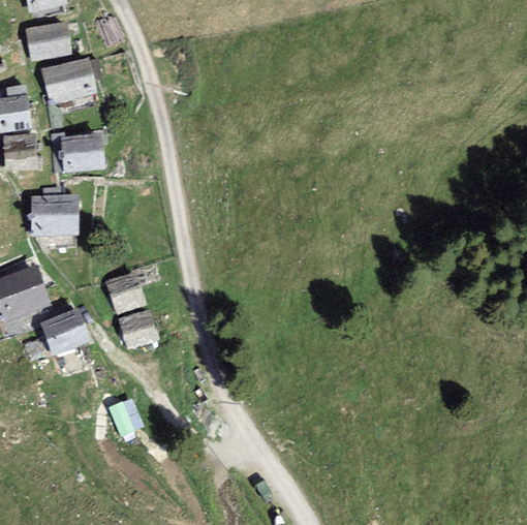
[(29,0),(32,12),(68,5),(66,0),(29,0)]
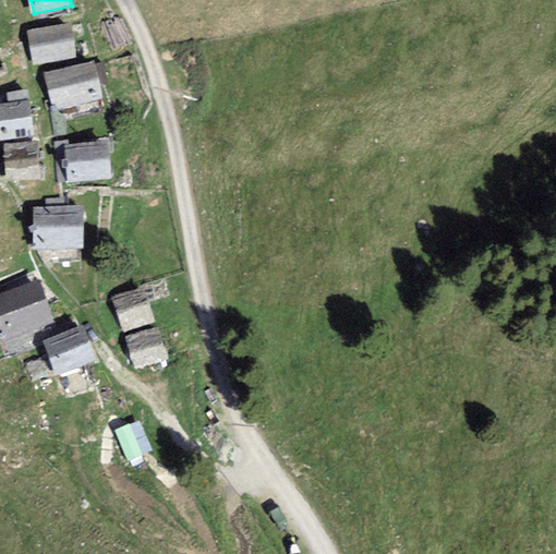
[(26,27),(26,63),(71,61),(69,25),(26,27)]
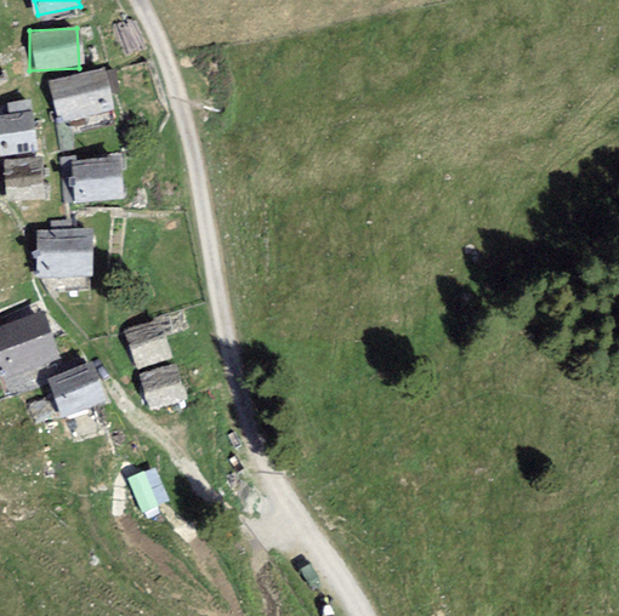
[(56,81),(56,123),(104,120),(103,80),(56,81)]
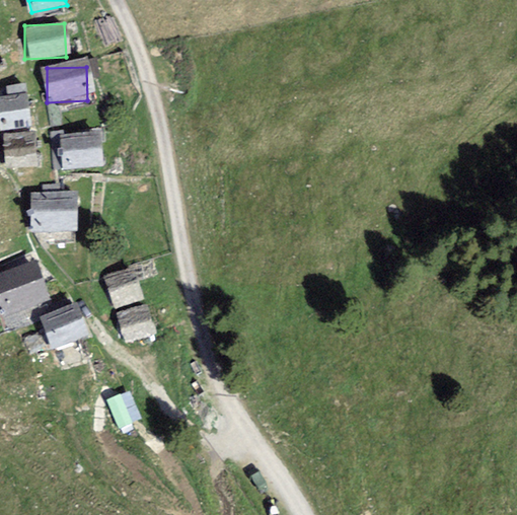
[(0,97),(0,109),(2,129),(30,127),(28,95),(0,97)]
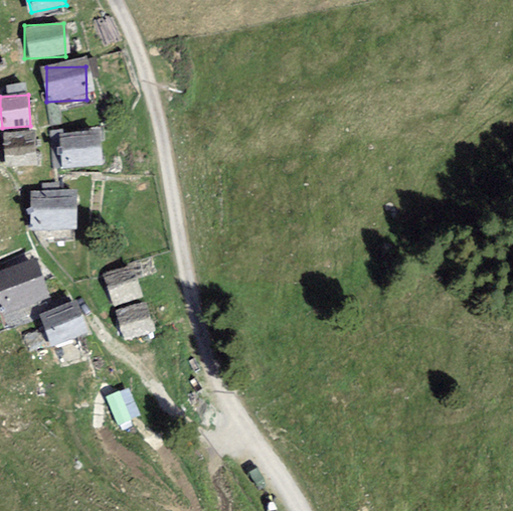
[(36,133),(4,136),(6,165),(38,162),(36,133)]
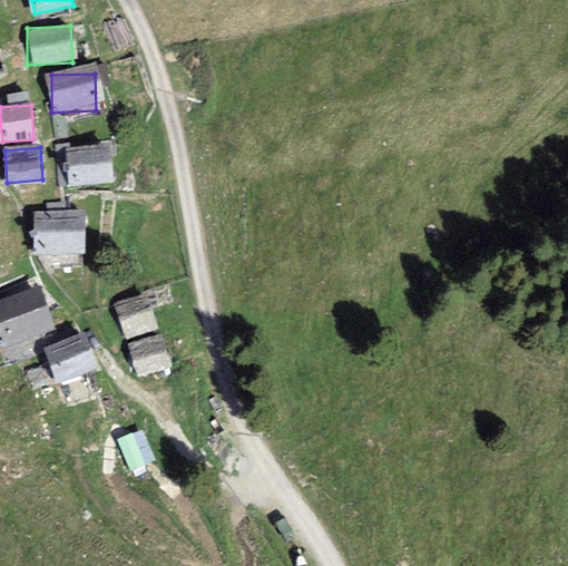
[(59,154),(59,191),(105,188),(103,152),(59,154)]
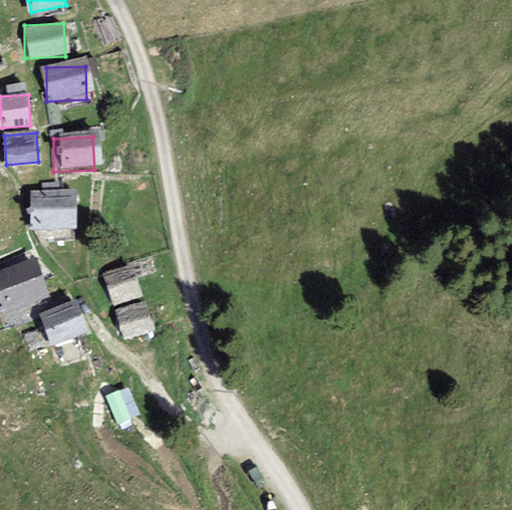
[(75,193),(31,192),(31,229),(75,229),(75,193)]
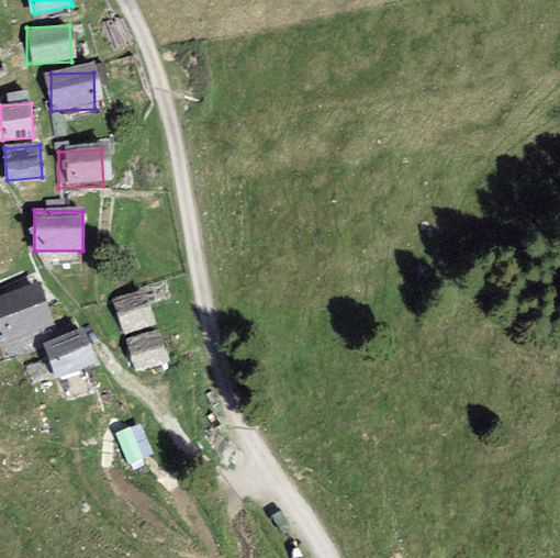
[(34,278),(0,290),(0,337),(2,344),(48,326),(34,278)]
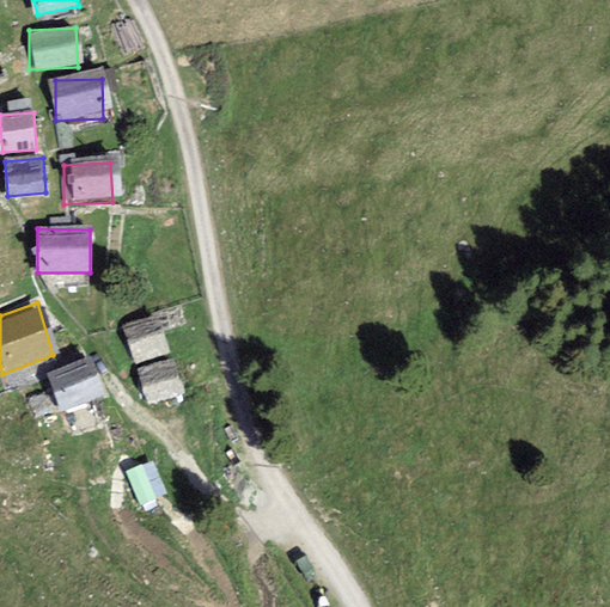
[(158,313),(122,324),(134,362),(169,351),(158,313)]
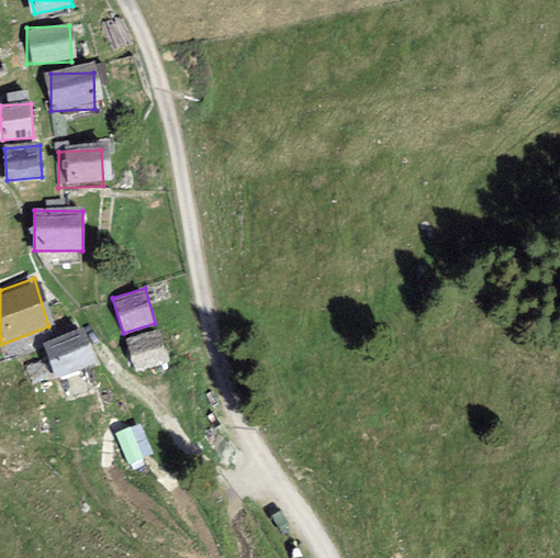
[(85,330),(46,343),(58,377),(97,365),(85,330)]
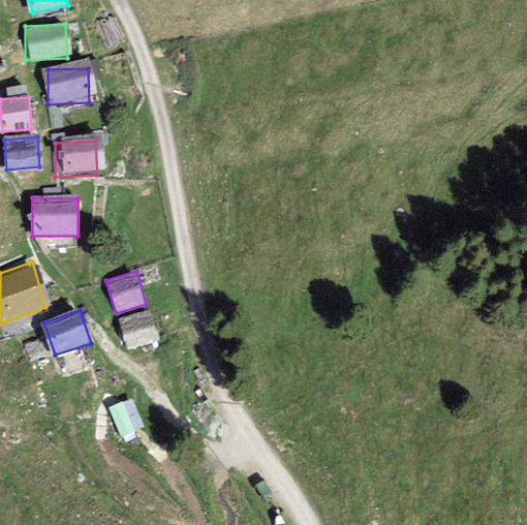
[(151,311),(120,319),(127,349),(158,341),(151,311)]
